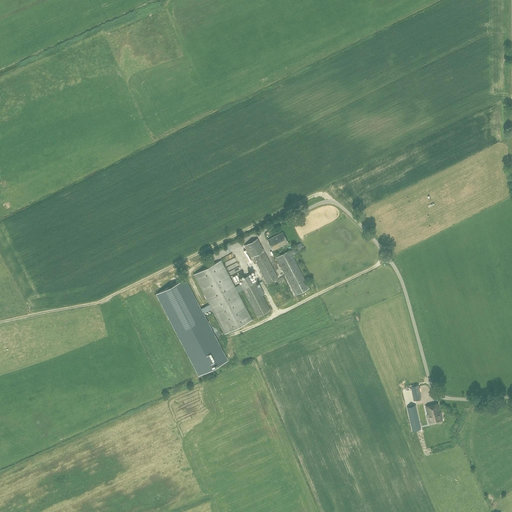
[(267,240),(273,251),(288,243),(283,232),(267,240)]
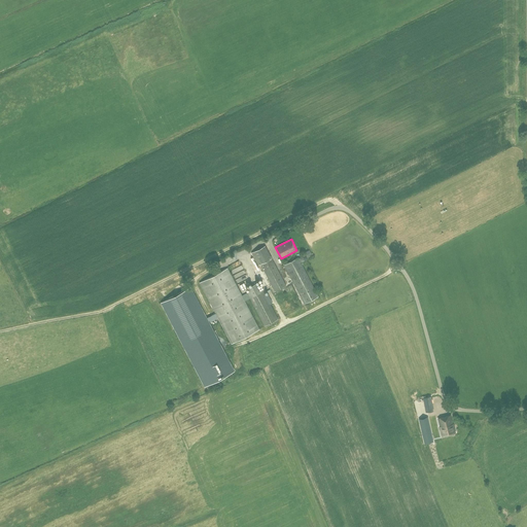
[(275,291),(286,285),(265,246),(251,253),(258,266),(260,265),(275,291)]
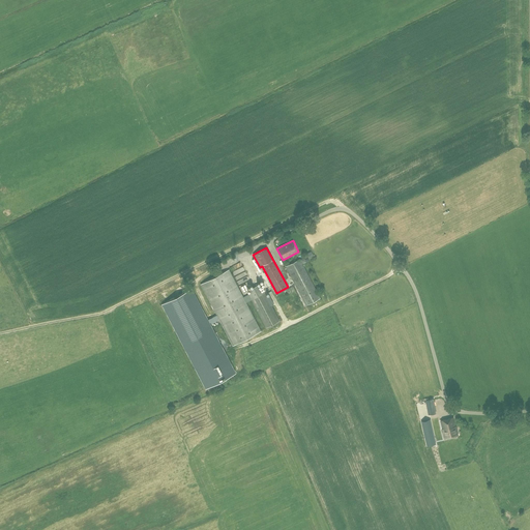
[(300,259),(286,266),(292,277),(306,305),(321,298),(305,269),(300,259)]
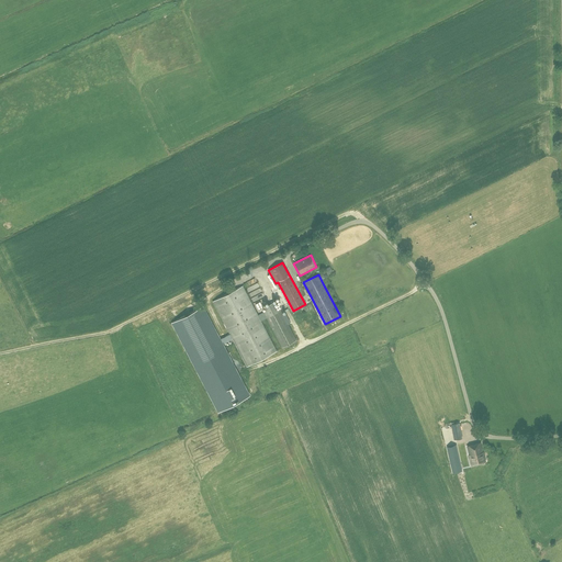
[(213,301),(247,367),(277,351),(261,321),(267,317),(282,348),(296,340),(280,308),(277,310),(272,303),(265,306),(266,310),(263,311),(266,316),(260,318),(243,285),(213,301)]
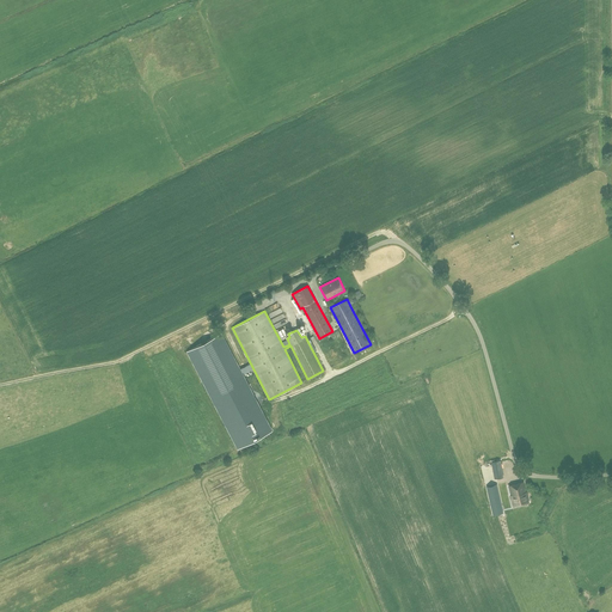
[(288,332),(285,326),(283,328),(281,325),(279,326),(283,335),(288,332)]
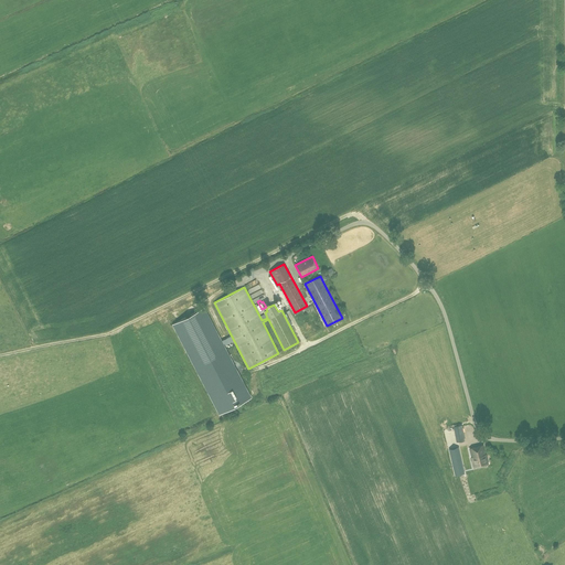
[(251,397),(204,308),(172,324),(219,414),(251,397)]
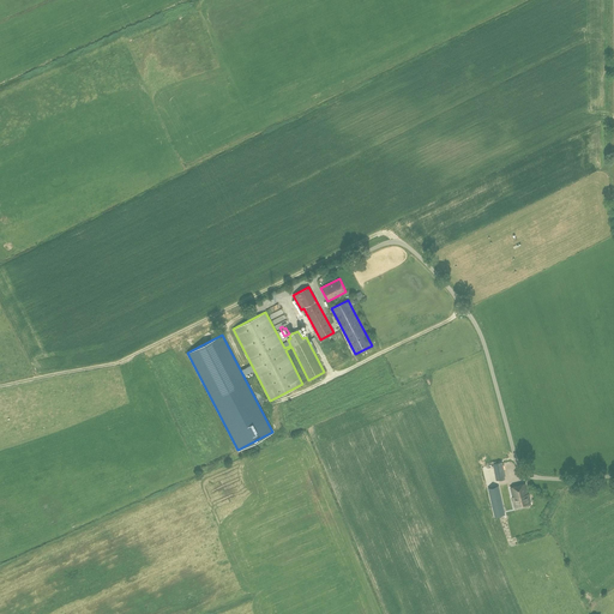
[(503,467),(494,468),(497,480),(505,479),(503,467)]
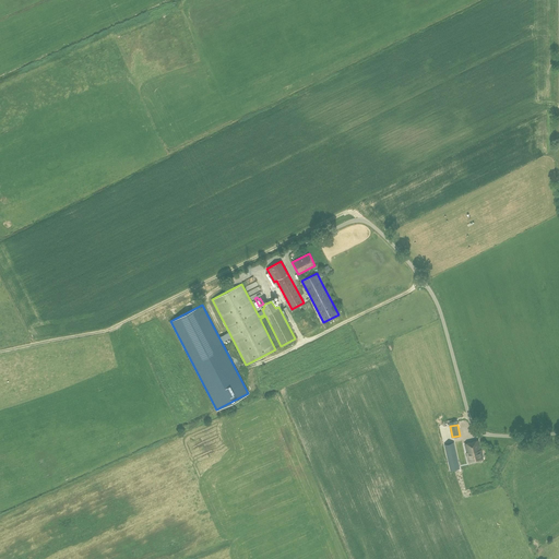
[(444,443),(450,471),(460,468),(453,441),(444,443)]
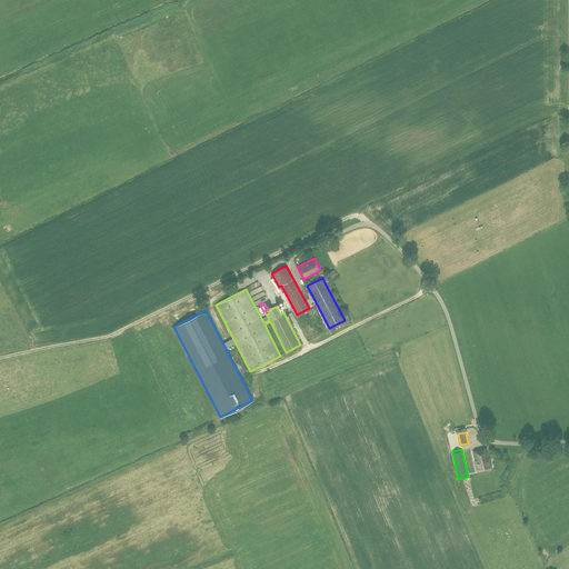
[(488,449),(473,451),(476,460),(475,460),(477,470),(491,468),(490,459),(489,459),(488,449)]
